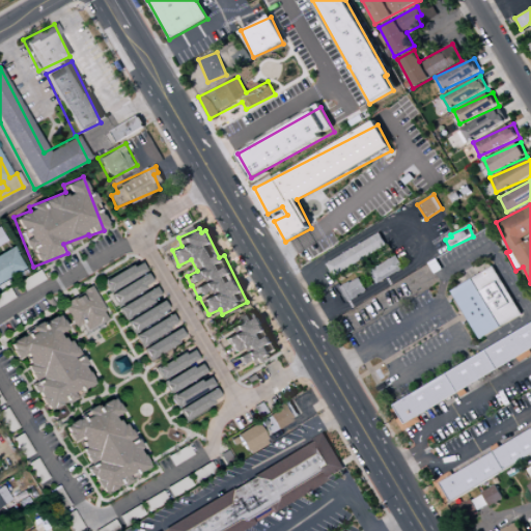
[(386,249),(380,236),(327,260),(333,274),(386,249)]
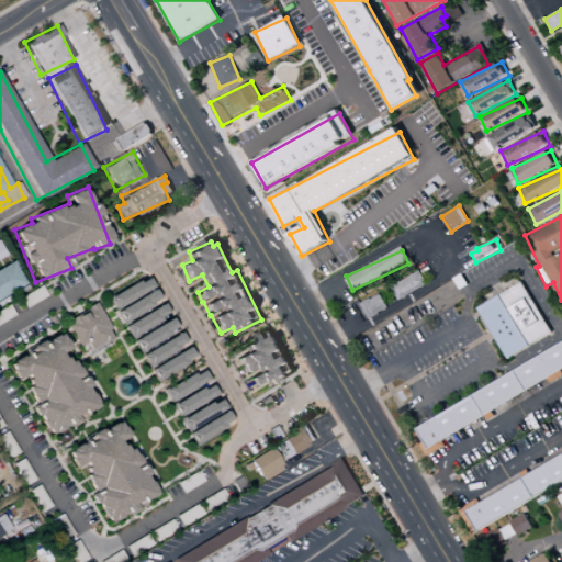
[(0,296),(23,288),(13,263),(0,269),(0,296)]
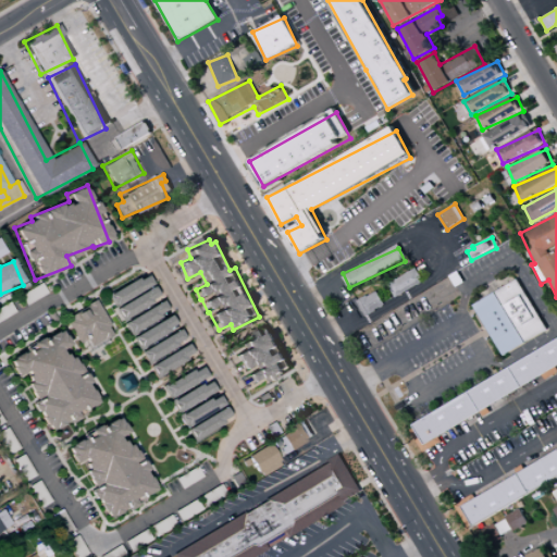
[(387,285),(395,298),(422,282),(415,269),(387,285)]
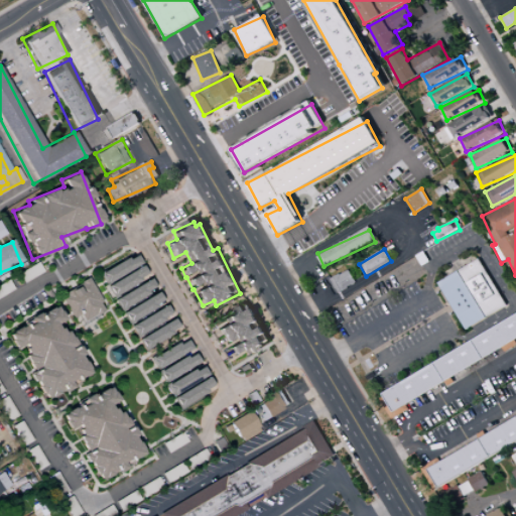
[(97,271),(101,282),(141,267),(137,256),(97,271)]
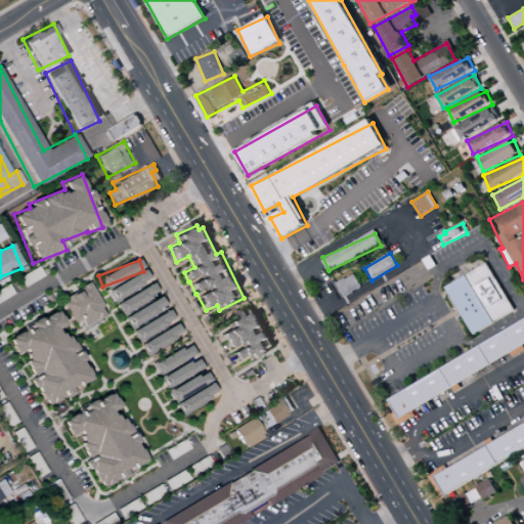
[(514,311),(486,263),(444,288),(472,336),(514,311)]
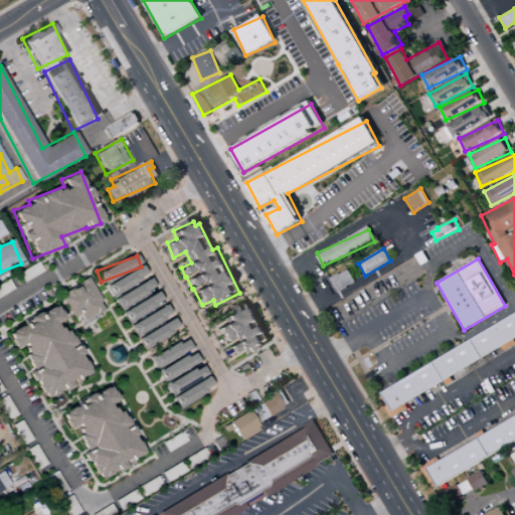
[(104,283),(109,295),(140,282),(138,276),(145,273),(142,267),(104,283)]
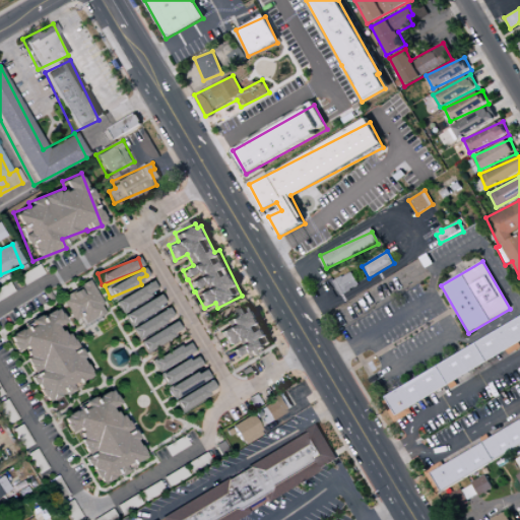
[(339,296),(358,286),(351,272),(333,281),(339,296)]
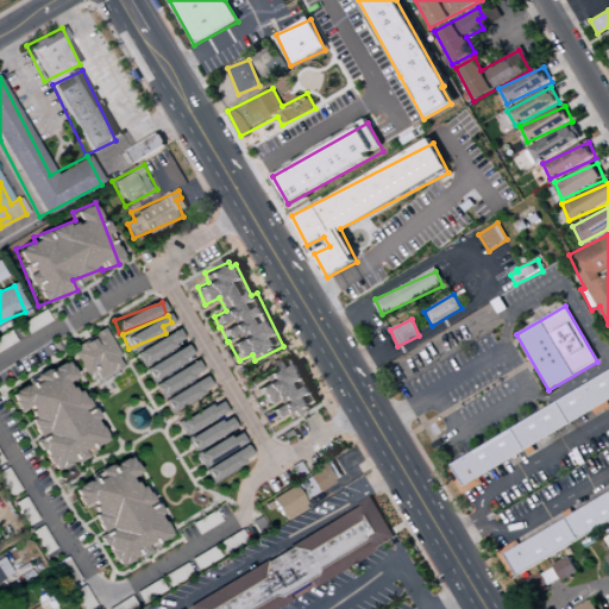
[(132,353),(138,365),(183,341),(177,330),(132,353)]
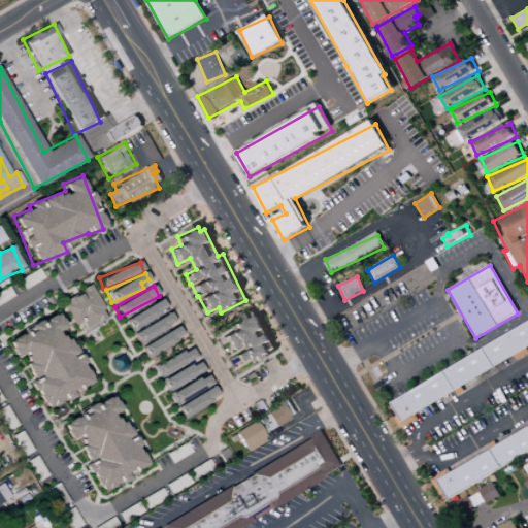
[(80,323),(84,329),(105,318),(89,287),(59,302),(72,327),(80,323)]
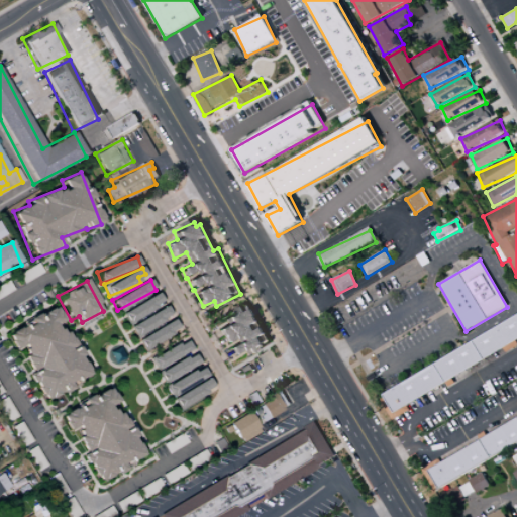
[(0,285),(0,296),(11,290),(6,282),(0,285)]
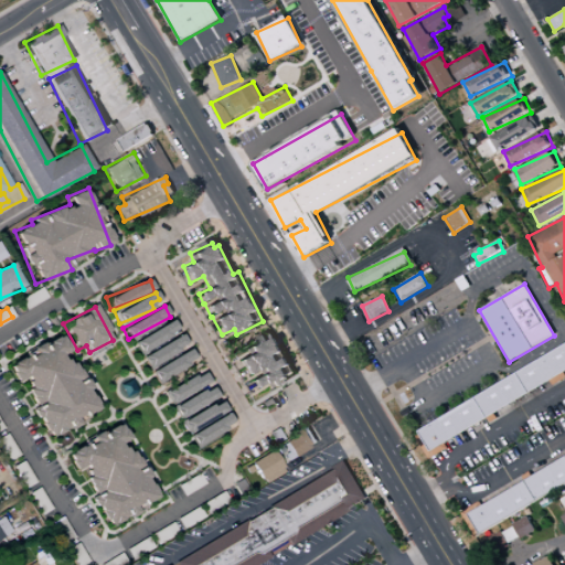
[(179,333),(173,321),(132,341),(137,352),(179,333)]
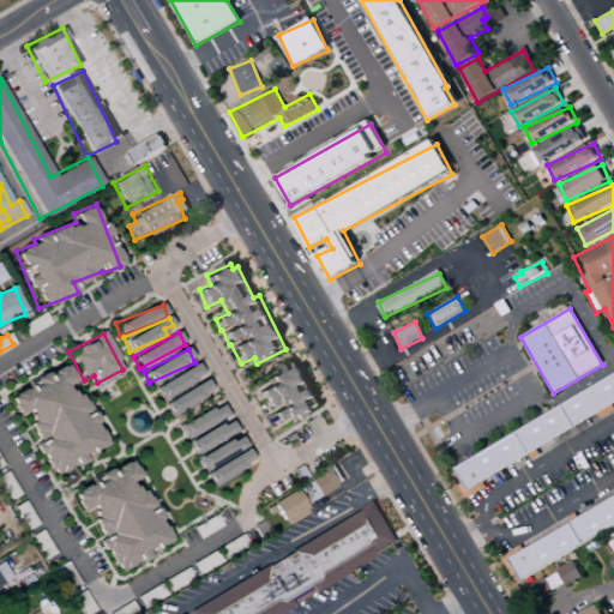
[(152,389),(160,401),(204,374),(198,362),(152,389)]
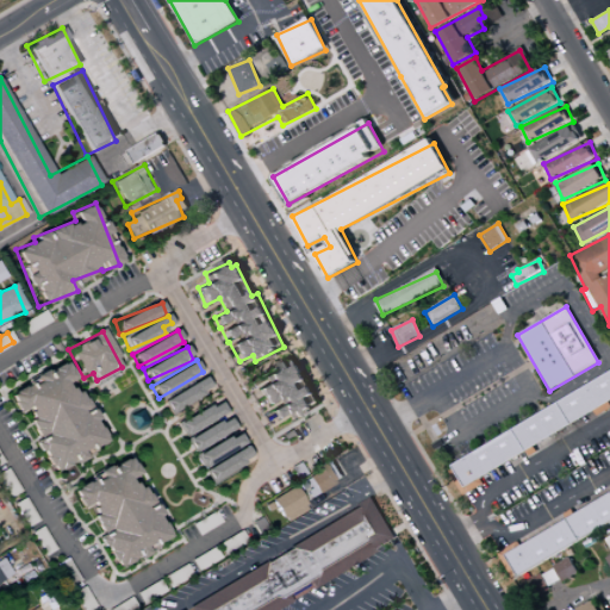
[(266,406),(278,399),(281,405),(269,411),(275,421),(285,416),(287,419),(318,403),(307,385),(310,384),(299,366),(292,369),(288,361),(266,374),(271,381),(256,390),(266,406)]
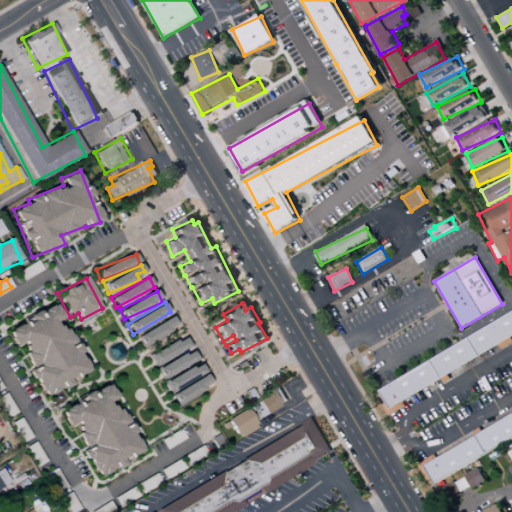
[(40,397),(78,382),(75,376),(84,373),(62,318),(61,319),(55,304),(26,315),(29,321),(6,330),(13,346),(20,343),(30,368),(29,369),(40,397)]
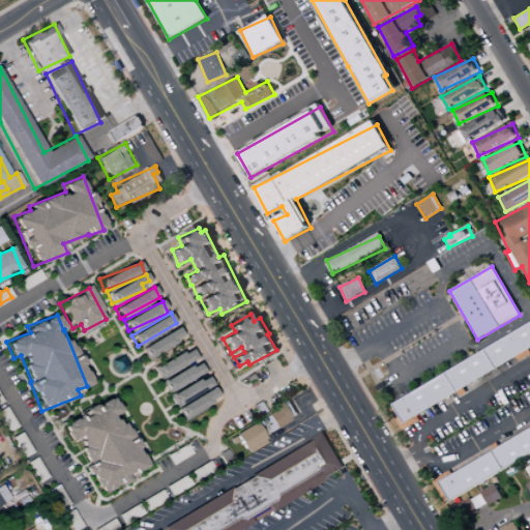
[(416,413),(529,351),(529,327),(387,405),(402,432),(421,421),(416,413)]
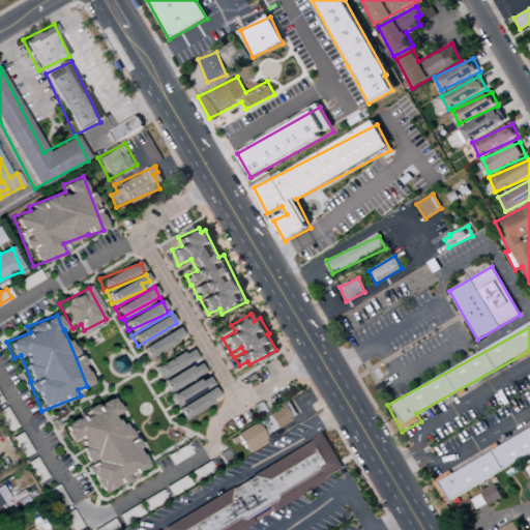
[(140,347),(145,358),(183,340),(178,329),(140,347)]
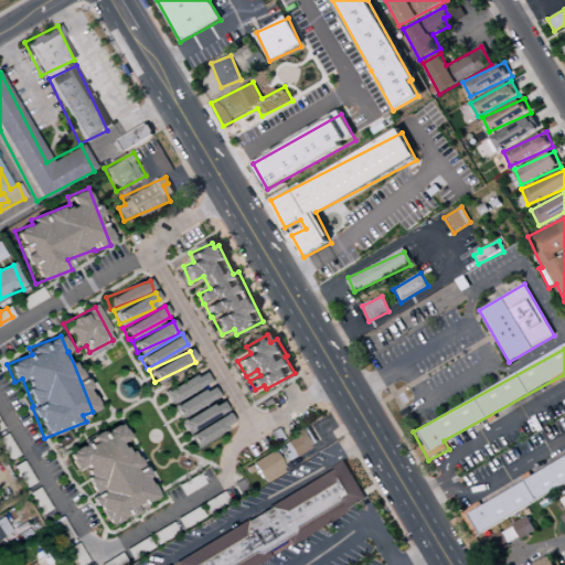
[(166,402),(210,385),(205,373),(161,390),(166,402)]
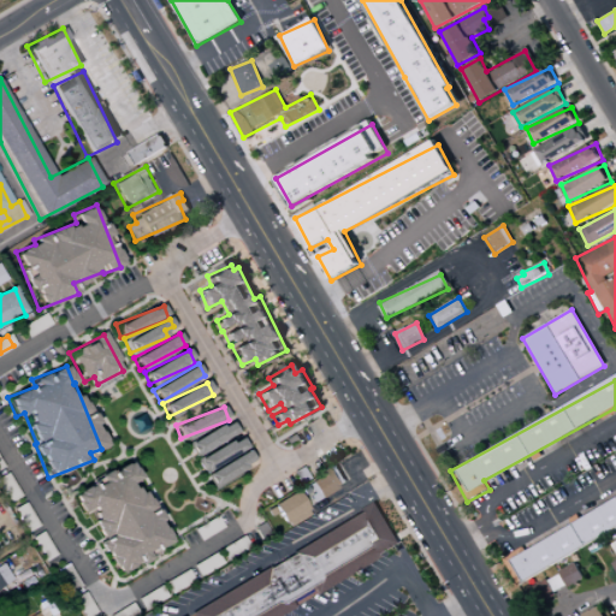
[(193,457),(236,433),(230,421),(187,444),(193,457)]
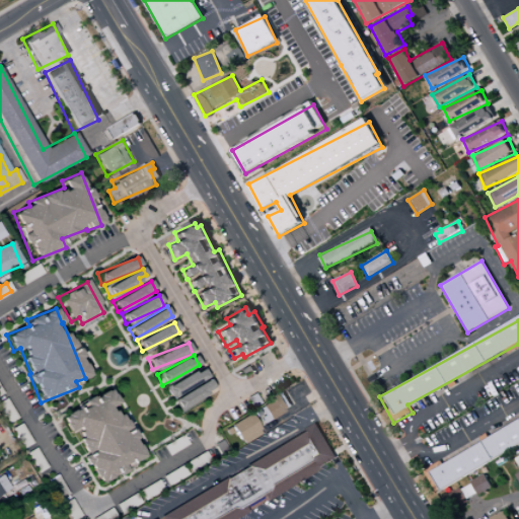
[(208,377),(202,367),(165,389),(171,399),(208,377)]
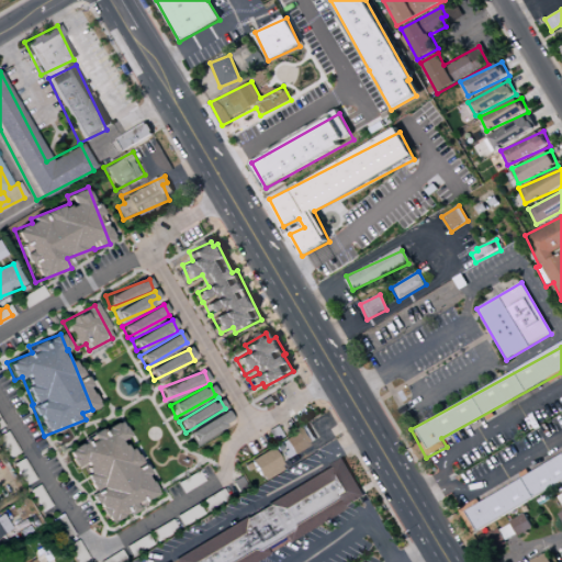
[(187,433),(193,445),(233,424),(226,412),(187,433)]
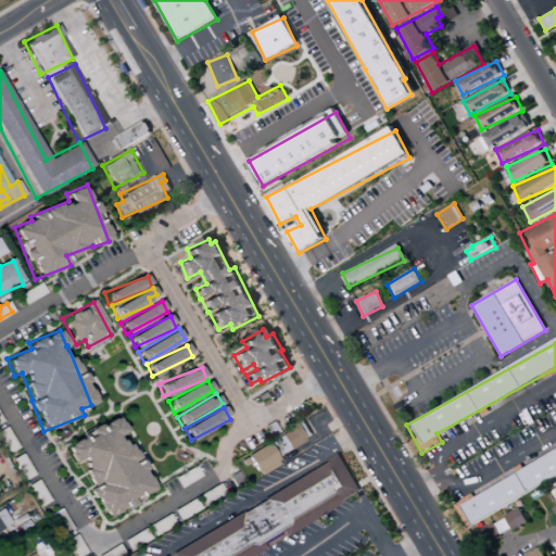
[(152,495),(125,432),(124,432),(118,419),(63,443),(72,464),(79,460),(90,487),(89,488),(102,517),(152,495)]
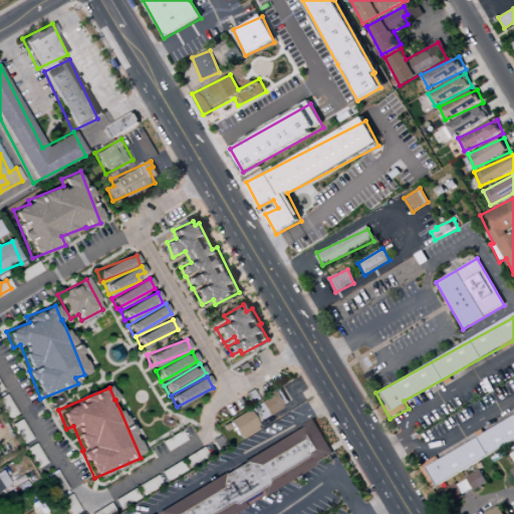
[(264,419),(289,403),(280,389),(255,405),(264,419)]
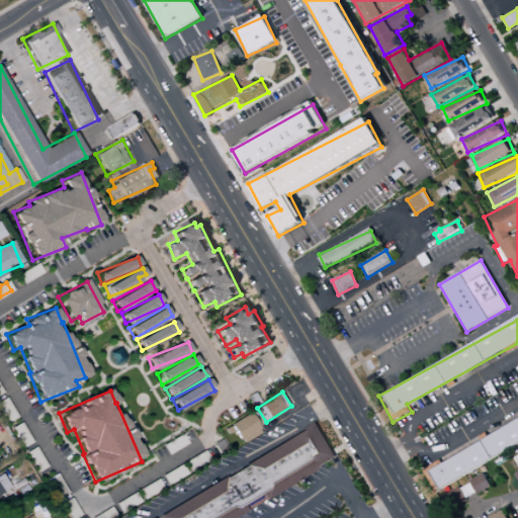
[(260,434),(251,414),(230,423),(239,443),(260,434)]
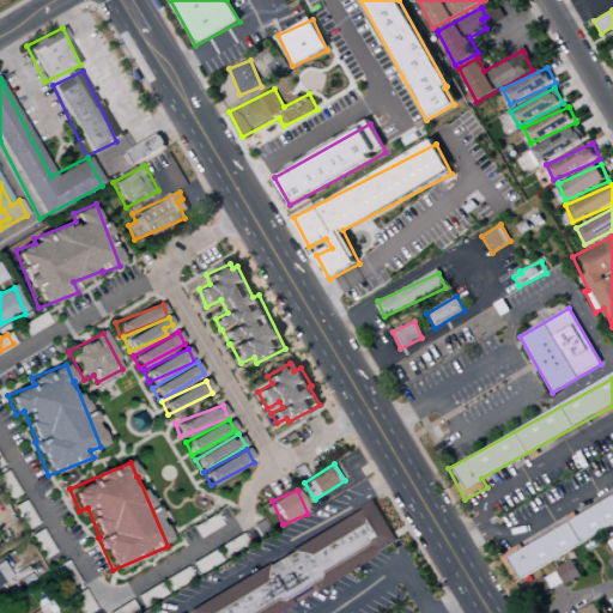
[(612,498),(505,552),(516,574),(612,526),(612,498)]
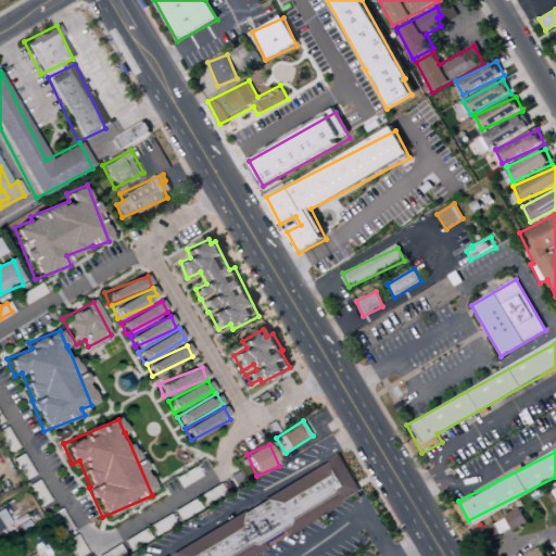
[(340,455),(362,492),(254,555),(172,555),(340,455)]
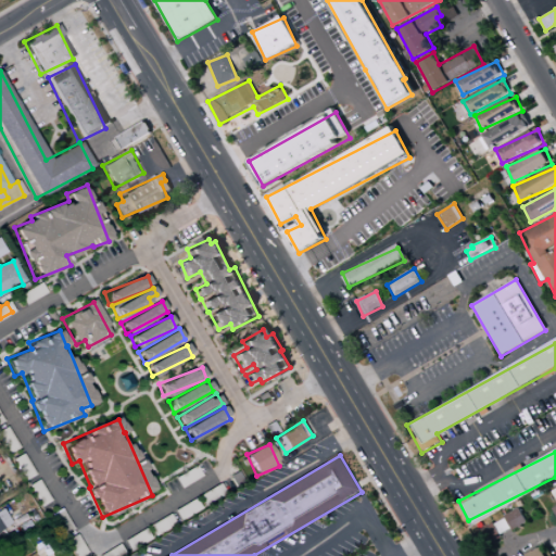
[(0,507),(0,530),(10,525),(0,507)]
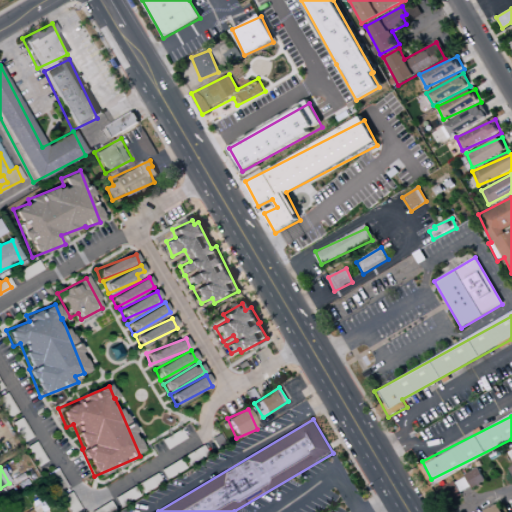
[(485,482),(479,469),(441,488),(447,501),(485,482)]
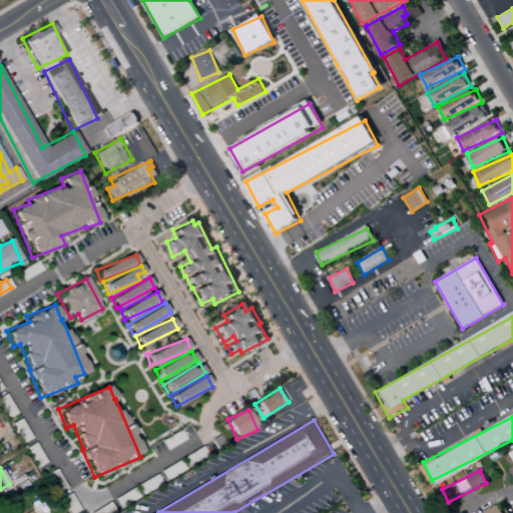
[(32,512),(39,512),(44,510),(37,499),(28,505),(32,512)]
